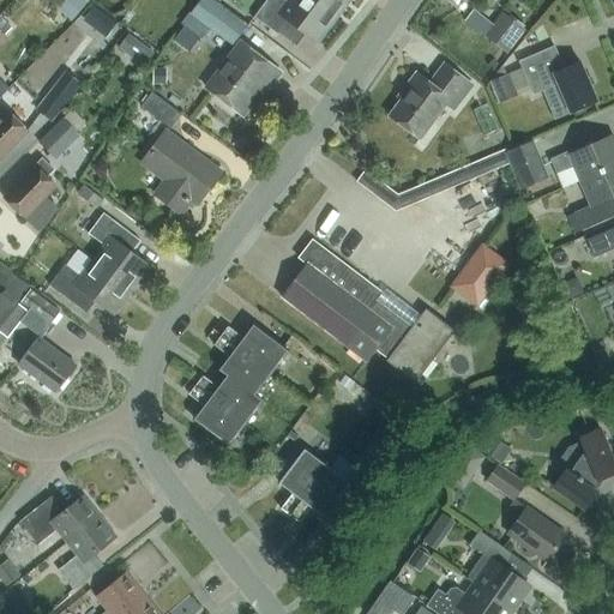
[(71,19),(85,0),(53,0),(50,4),(71,19)]
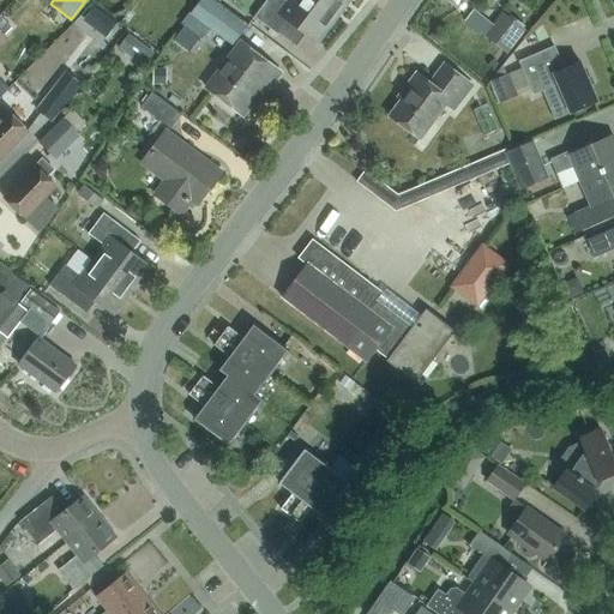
[(199,0),(190,13),(233,46),(247,26),(212,0),(199,0)]
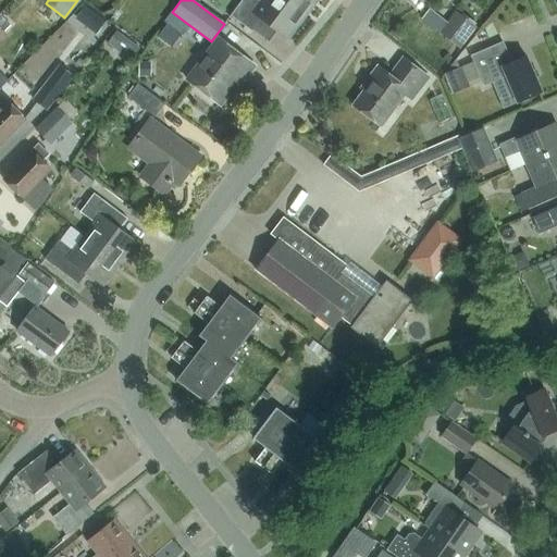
[(287,40),(305,15),(282,0),(262,0),(261,2),(254,0),(242,0),(230,16),(252,33),(252,32),(249,29),(258,16),(287,37),(286,39),(287,40)]
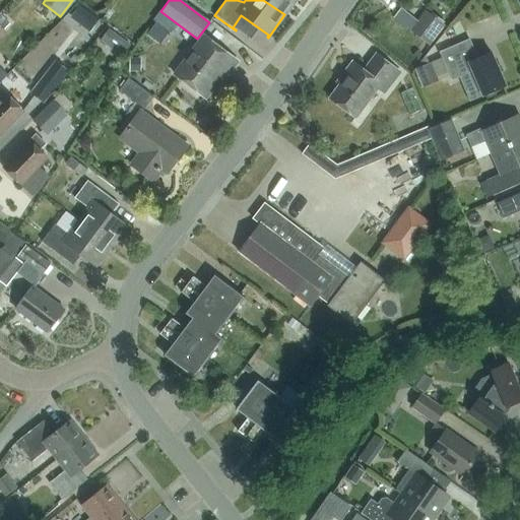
[(263,0),(284,14),(295,0),(263,0)]
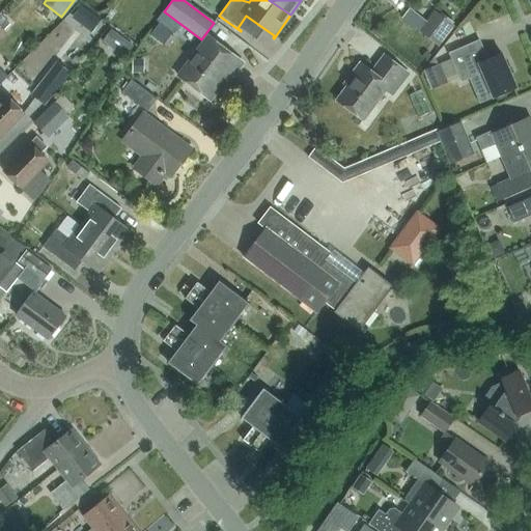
[(439,47),(454,26),(434,9),(418,31),(439,47)]
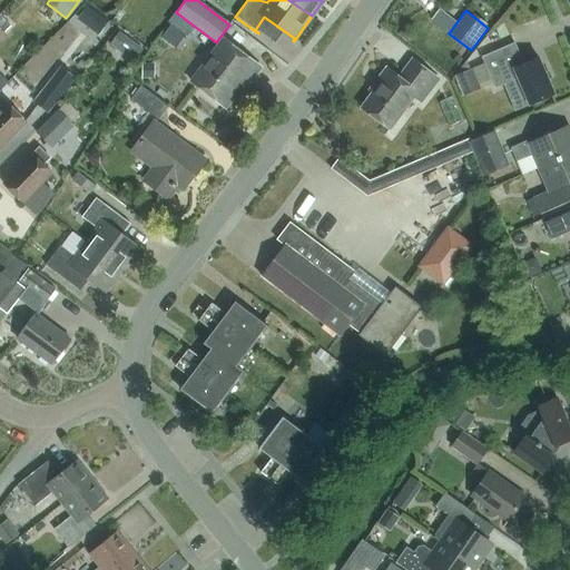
[(98,36),(109,21),(98,13),(87,27),(98,36)]
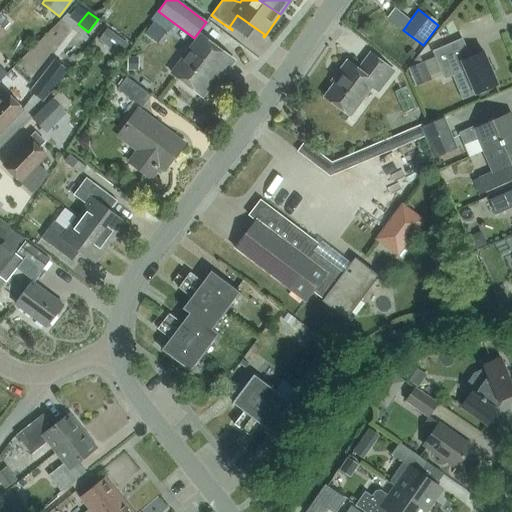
[(1,14),(0,14),(0,23),(5,29),(11,23),(1,14)]
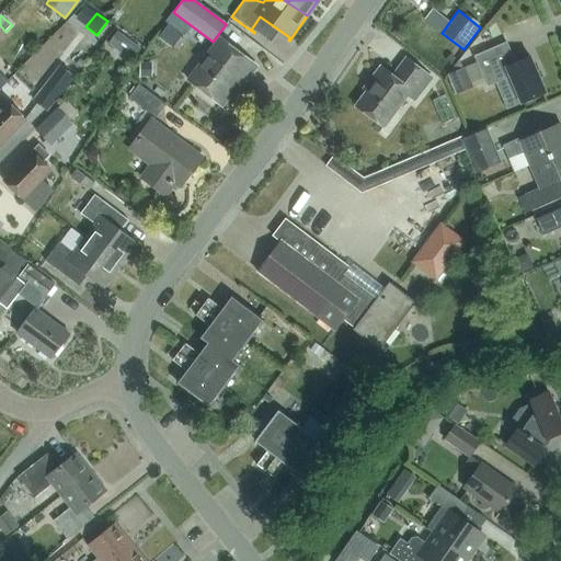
[(487,26),(492,37),(503,33),(497,22),(487,26)]
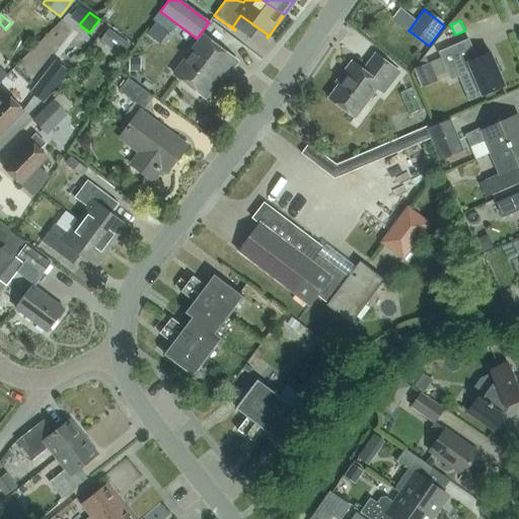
[(120,35),(109,28),(100,41),(110,48),(120,35)]
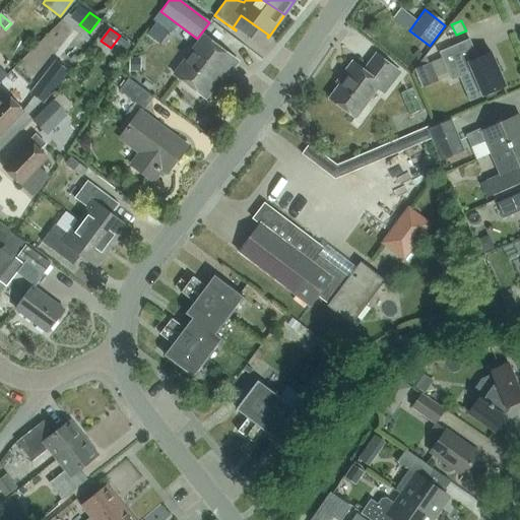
[(379,36),(376,41),(381,45),(385,40),(379,36)]
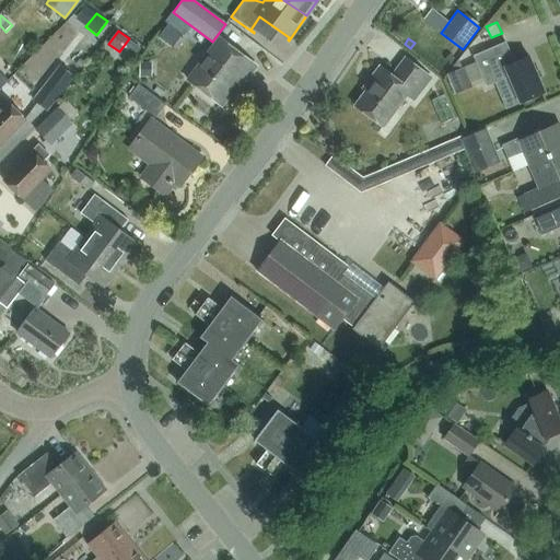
[(219,105),(236,80),(243,85),(256,67),(218,39),(187,82),(219,105)]
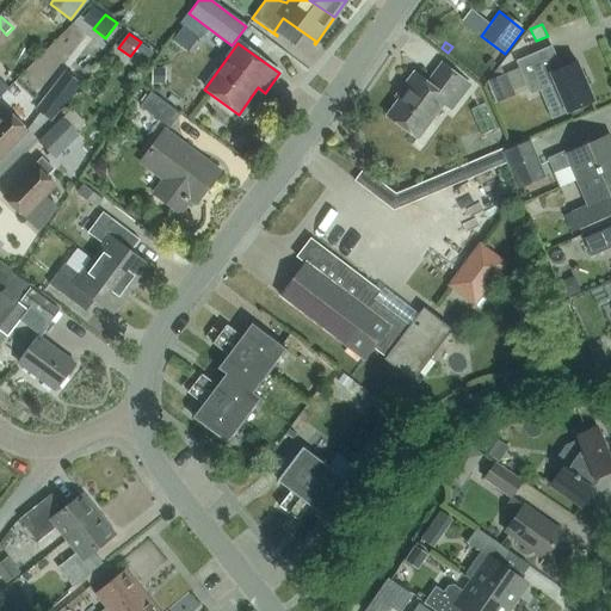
[(551,45),(516,60),(530,93),(555,82),(567,113),(594,103),(578,62),(562,69),(551,45)]
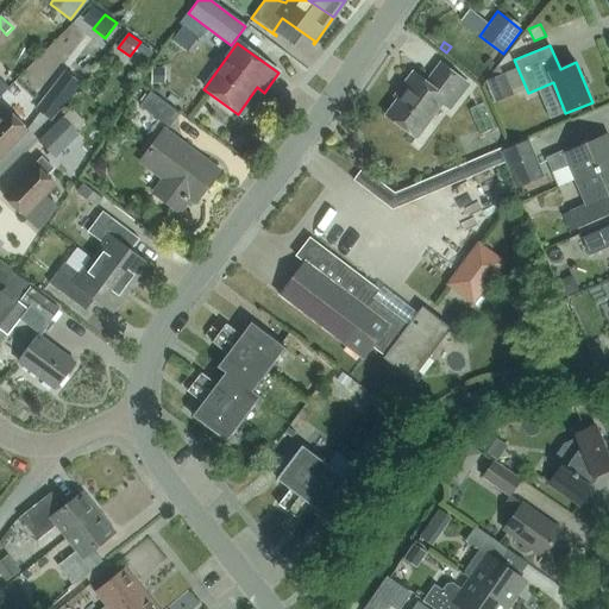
[(450,110),(469,85),(440,64),(426,83),(412,73),(401,88),(405,90),(385,115),(418,138),(443,105),(450,110)]
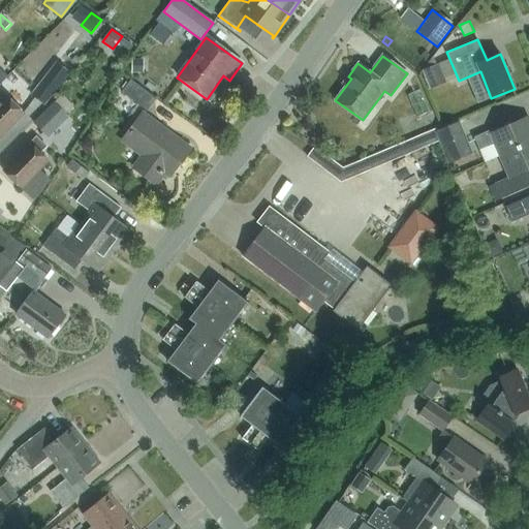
[(130,59),(130,72),(143,72),(143,59),(130,59)]
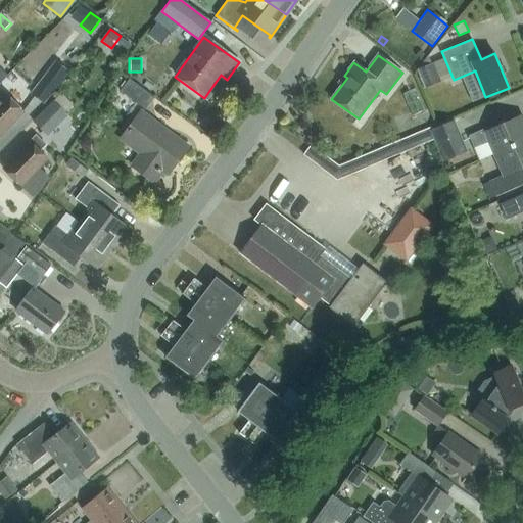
[(56,60),(31,92),(44,103),(44,102),(69,70),(56,60)]
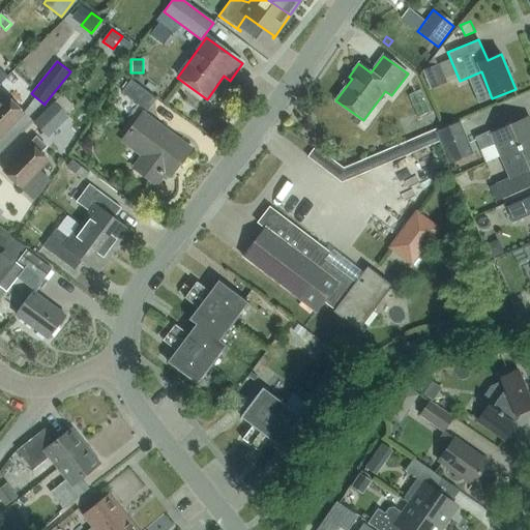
[(423,70),(430,87),(446,80),(440,63),(423,70)]
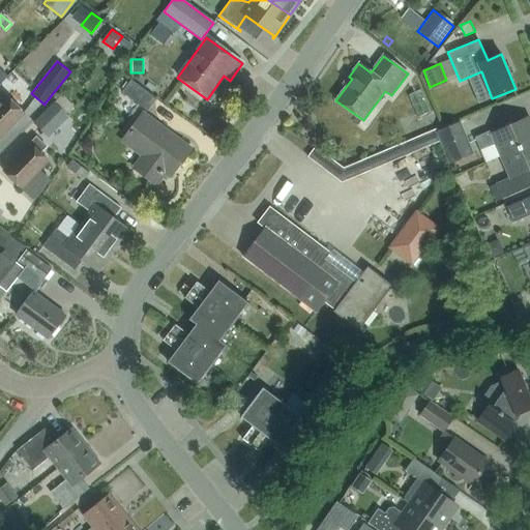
[(0,84),(8,76),(0,67),(0,84)]
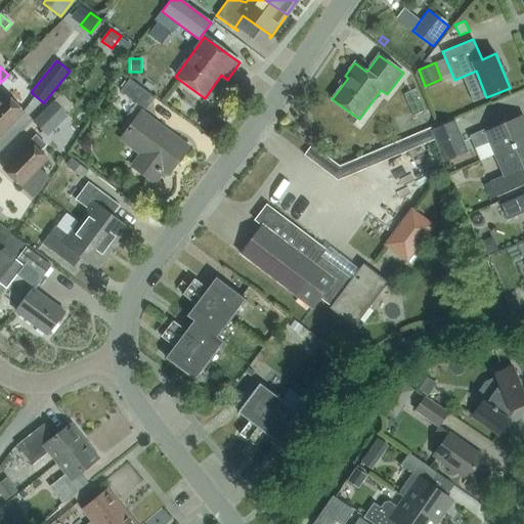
[(144,111),(154,97),(129,80),(120,92),(144,111)]
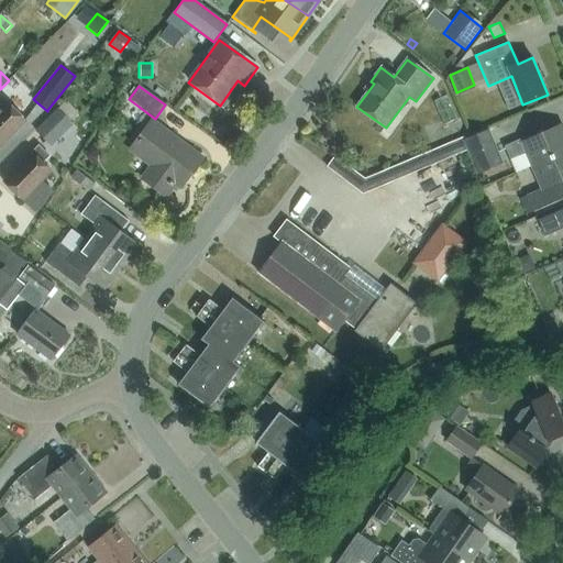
[(0,110),(0,148),(28,121),(8,102),(0,110)]
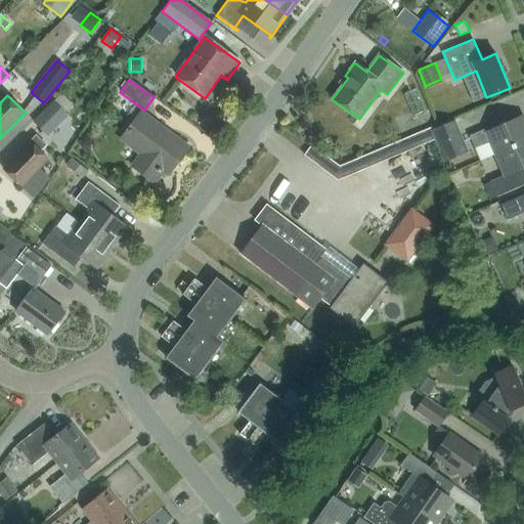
[(69,115),(54,100),(33,120),(47,135),(69,115)]
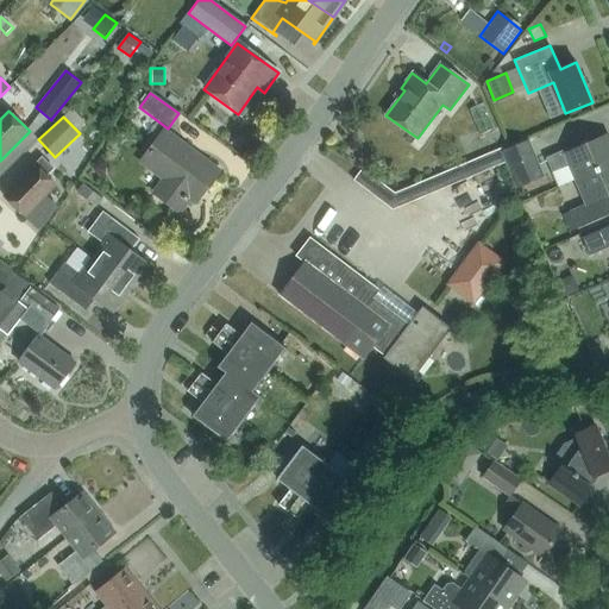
[(179,211),(188,196),(196,202),(218,171),(164,132),(142,163),(167,181),(156,195),(179,211)]
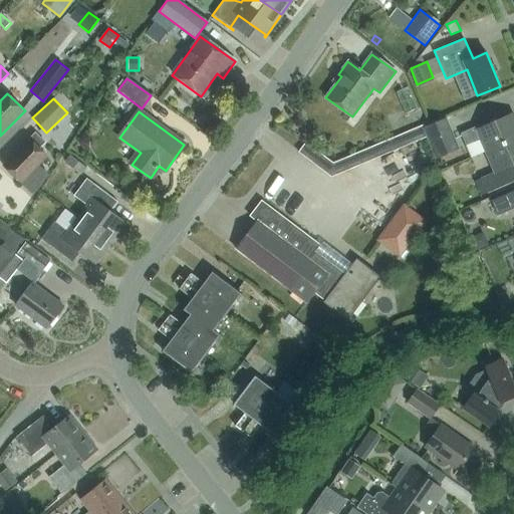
[(479,129),(478,126),(462,134),(467,146),(482,139),(487,152),(513,139),(513,115),(513,113),(479,129)]
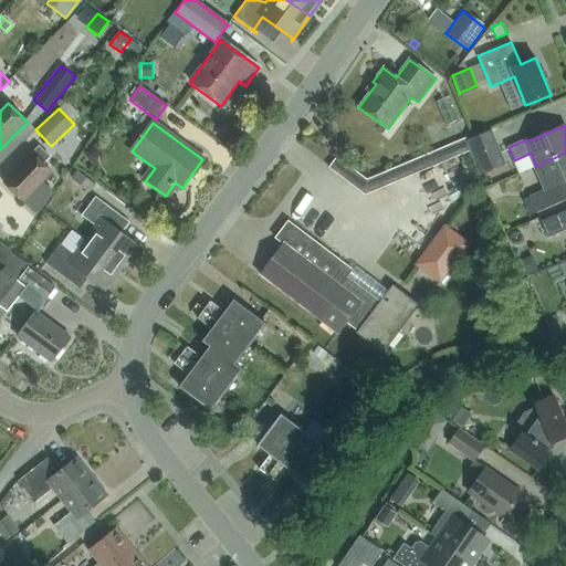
[(481,175),(502,165),(488,133),(467,142),(481,175)]
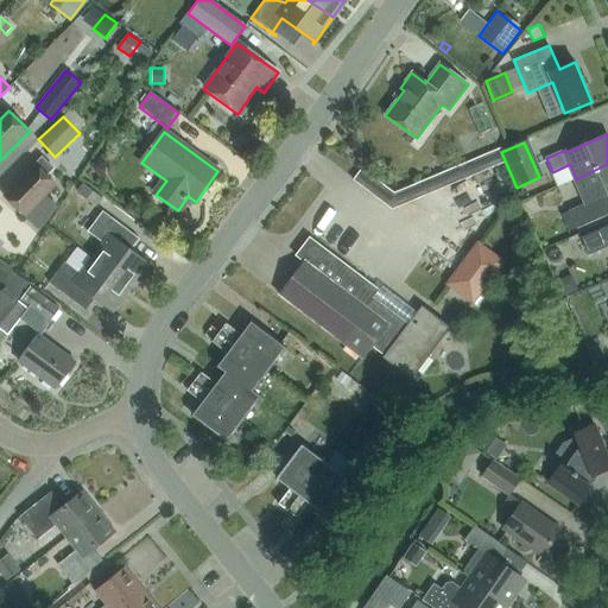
[(55,169),(43,157),(36,165),(36,164),(5,196),(25,216),(38,229),(50,217),(48,216),(57,207),(45,195),(56,184),(48,176),(55,169)]
